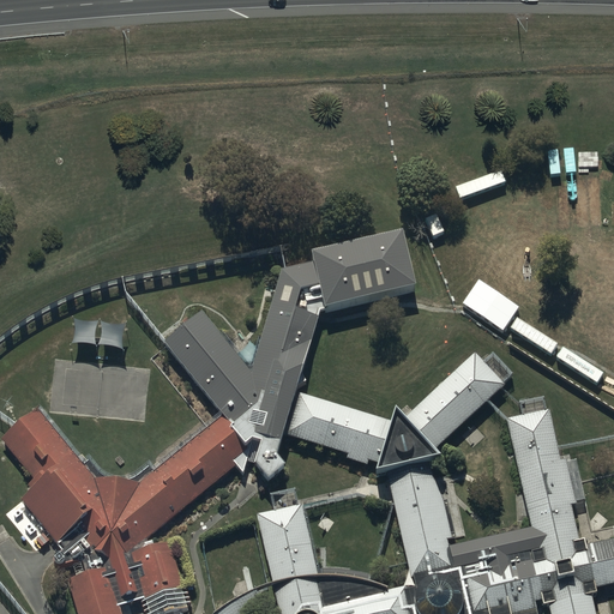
[(251,373),(200,312),(164,342),(223,414),(140,483),(94,479),(37,409),(16,427),(1,439),(34,479),(28,485),(31,488),(22,499),(56,542),(59,540),(66,548),(55,557),(54,559),(54,563),(56,564),(59,565),(82,559),(88,573),(70,581),(78,613),(120,613),(118,605),(145,597),(181,587),(169,542),(148,548),(145,539),(235,465),(244,475),(247,462),(251,463),(253,464),(268,481),(284,469),(276,458),(318,319),(319,313),(325,311),(326,313),(415,293),(402,238),(312,258),(313,264),(284,270),(281,270),(251,373)]
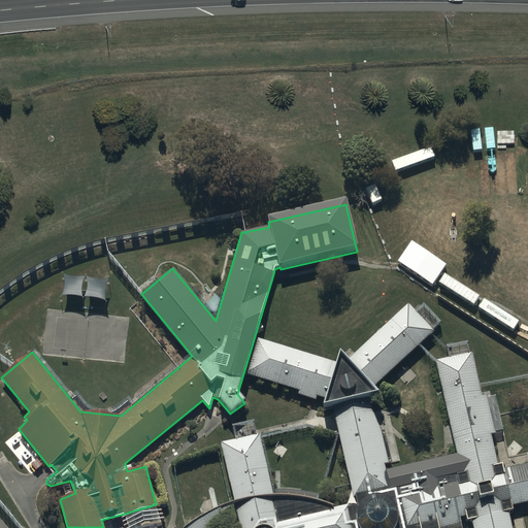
[(333,406),(366,398),(377,396),(371,389),(432,331),(407,304),(345,362),(337,353),(334,362),(257,338),(246,374),(326,398),(323,408),(333,406)]
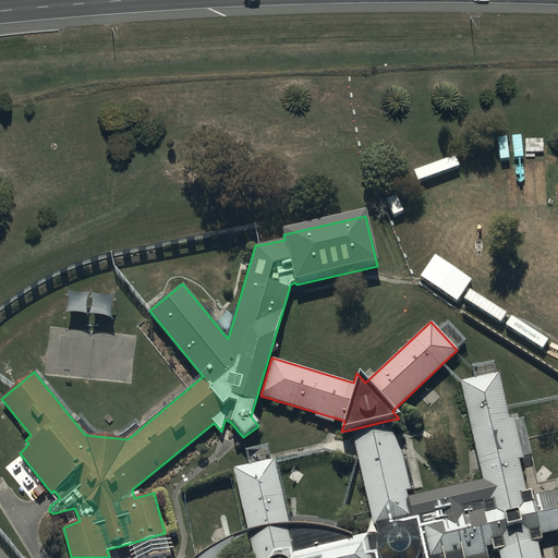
[(498,373),(460,381),(483,481),(407,497),(404,489),(410,489),(402,456),(387,421),(352,429),(373,525),(376,524),(378,534),(370,536),(368,534),(351,537),(351,535),(338,531),(322,526),(304,524),(288,524),(274,459),(233,468),(249,531),(234,536),(221,542),(208,549),(195,557),(471,557),(487,555),(486,547),(488,547),(493,546),(494,553),(498,552),(499,557),(540,557),(536,543),(542,542),(541,535),(557,530),(557,490),(531,497),(530,492),(525,493),(517,459),(522,457),(513,419),(508,420),(506,409),(498,373)]
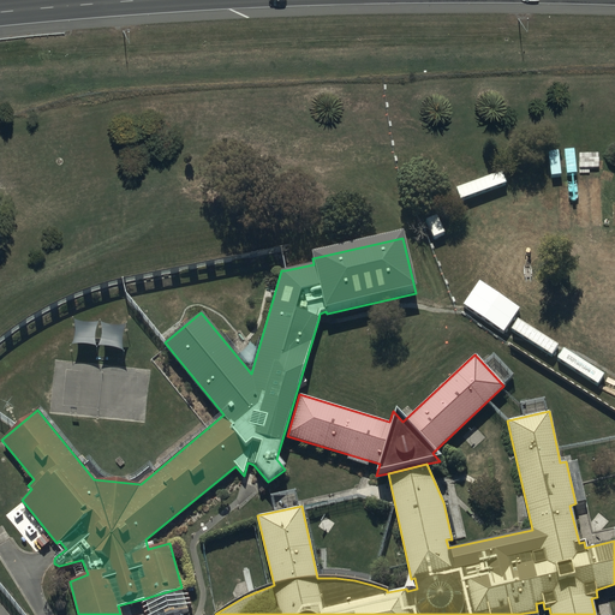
[(36,541),(42,547),(49,541),(43,535),(36,541)]
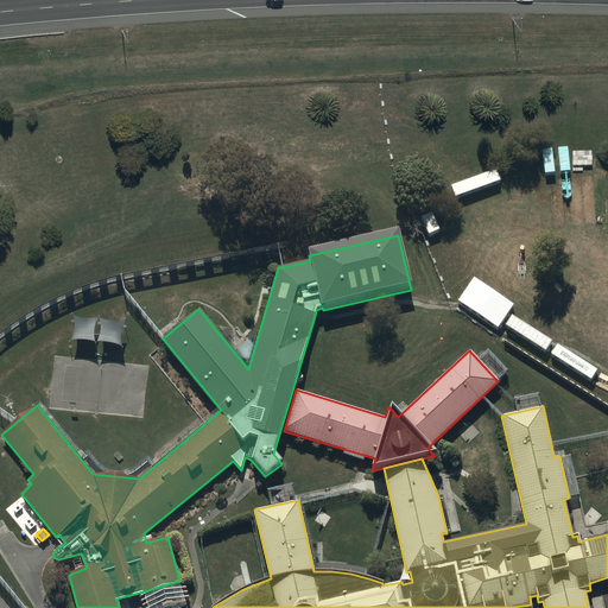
[(187,606),(179,581),(144,591),(149,607),(176,607),(181,607),(187,606)]
